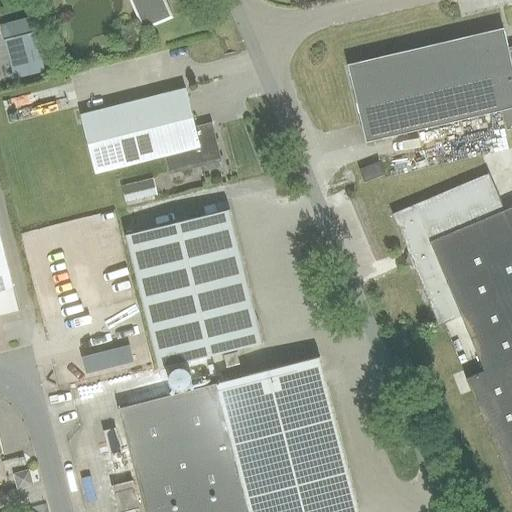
[(131,0),(144,28),(170,17),(162,0),(131,0)]
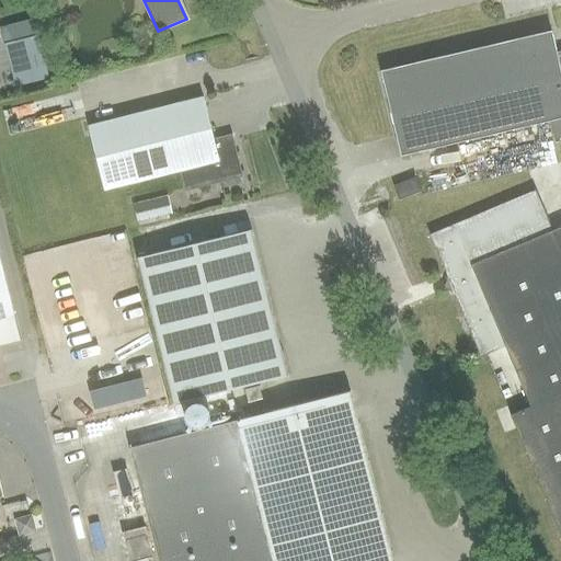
[(556,142),(560,141),(560,50),(557,53),(551,32),(381,71),(401,157),(550,122),(556,142)]
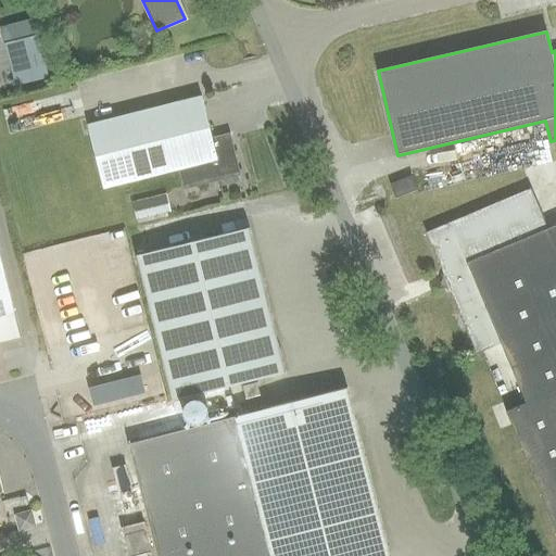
[(14,74),(17,87),(47,79),(45,66),(14,74)]
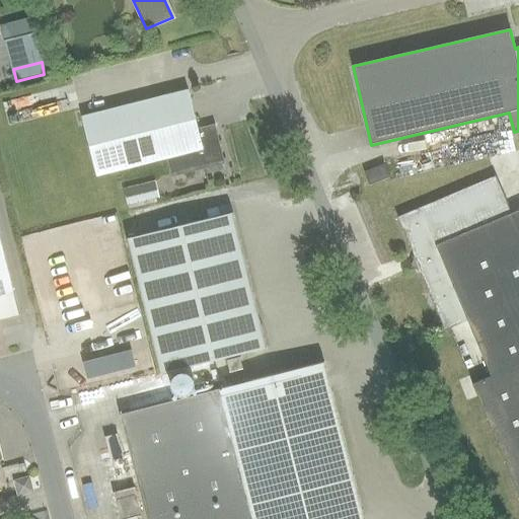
[(225,164),(216,128),(215,125),(198,129),(188,90),(81,117),(96,176),(166,159),(171,177),(225,164)]
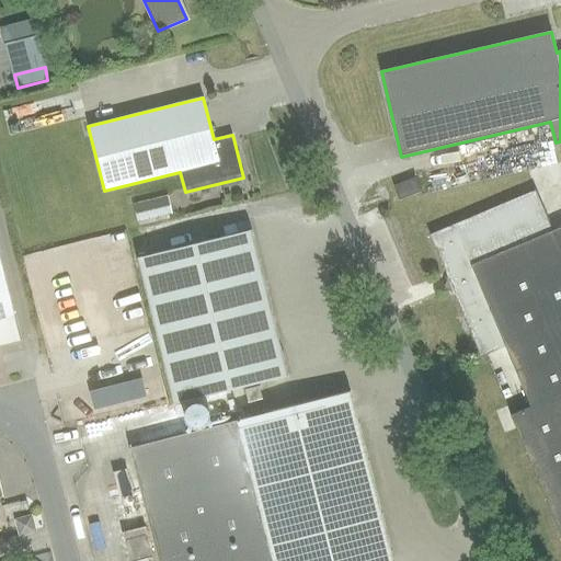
[(399,201),(421,193),(415,178),(393,186),(399,201)]
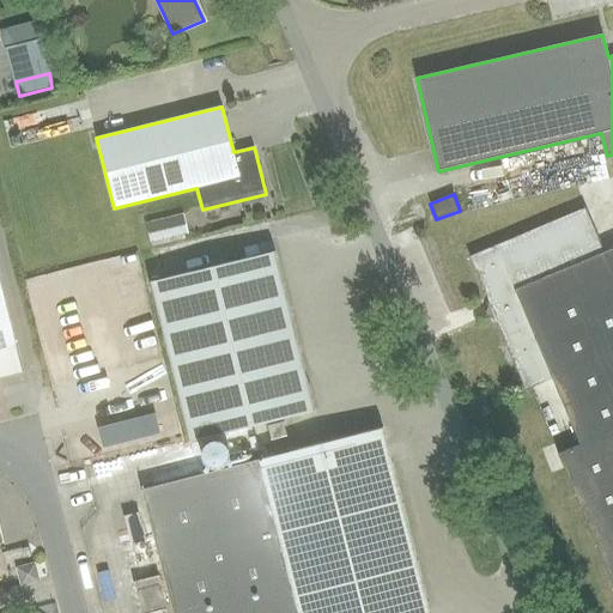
[(584,208),(468,256),(490,305),(485,315),(495,319),(499,332),(527,320),(514,287),(604,252),(584,208)]
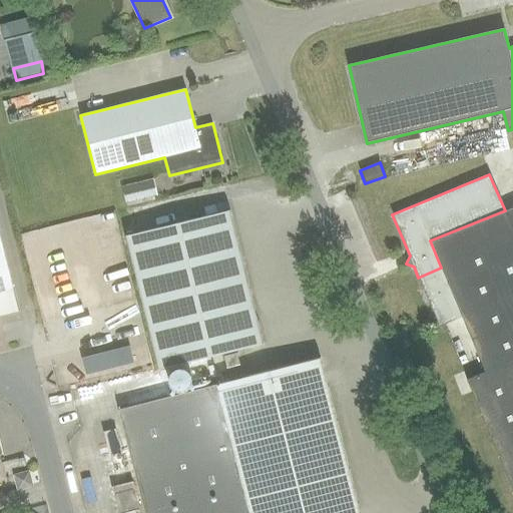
[(156,195),(152,179),(121,186),(125,203),(156,195)]
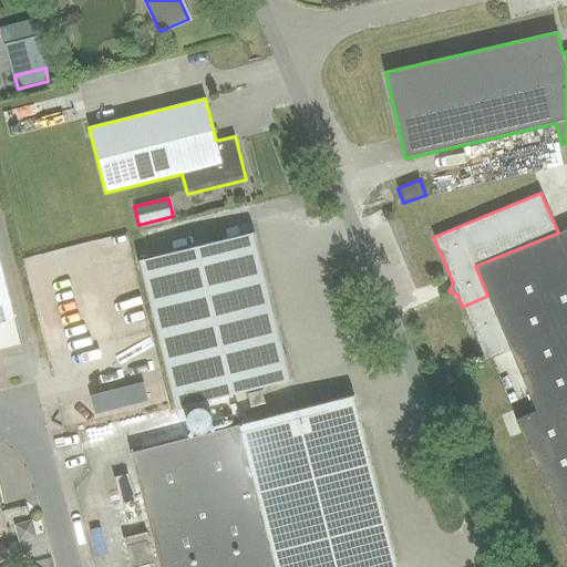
[(566,228),(558,233),(475,266),(487,296),(511,351),(536,411),(515,420),(566,543),(566,228)]
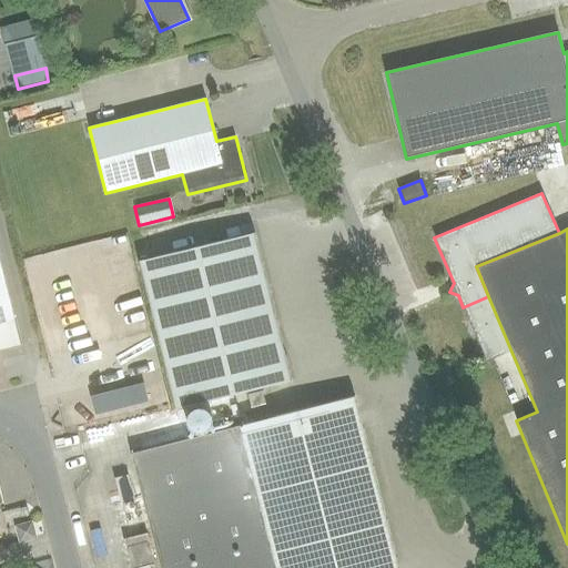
[(168,379),(283,351),(254,233),(139,262),(168,379)]
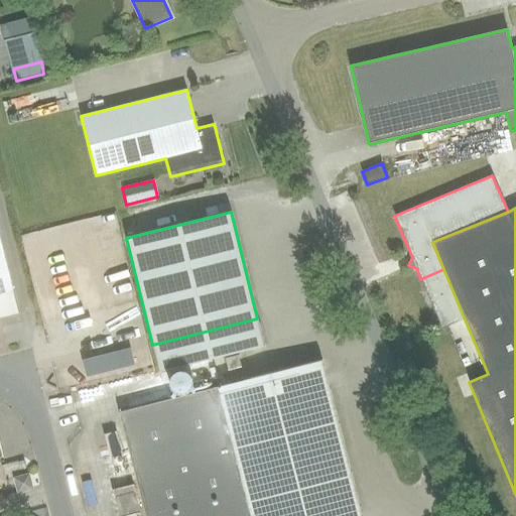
[(0,317),(19,313),(0,239),(0,317)]
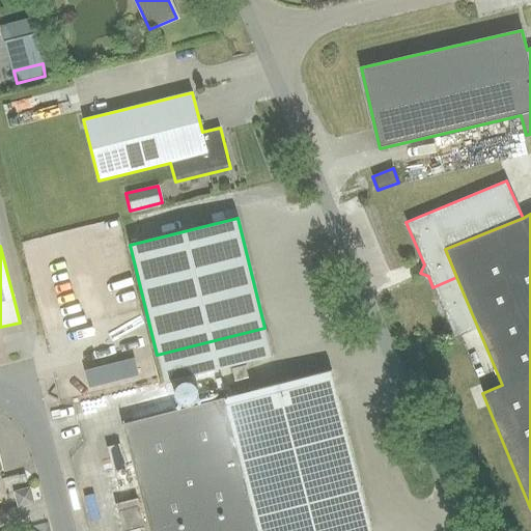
[(455,338),(478,329),(456,277),(432,287),(455,338)]
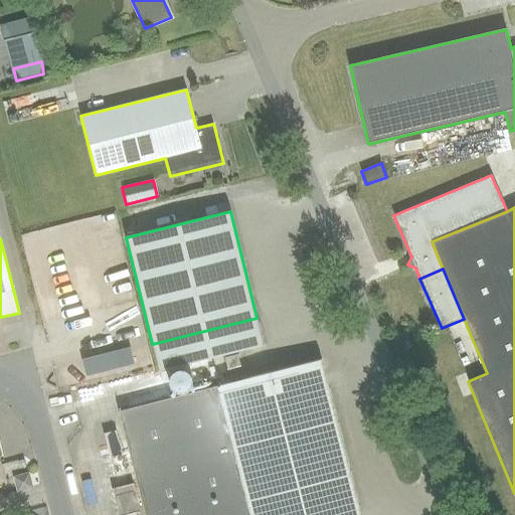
[(263,345),(256,318),(152,344),(159,371),(263,345)]
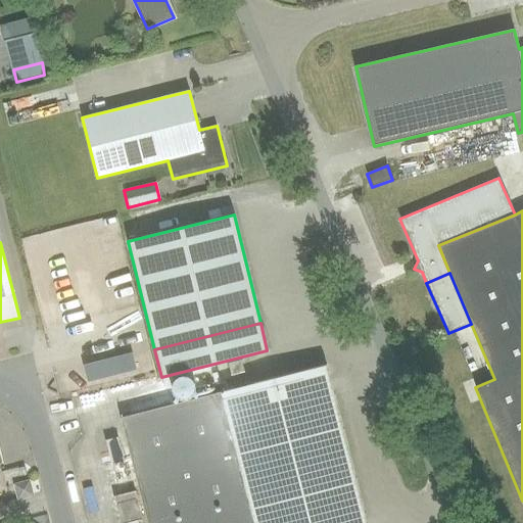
[(235,387),(247,384),(241,361),(229,364),(235,387)]
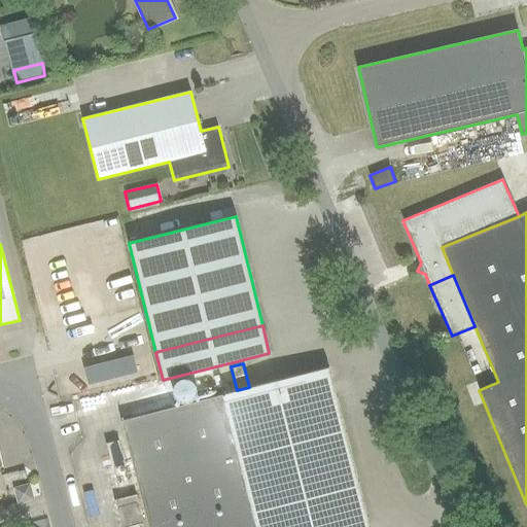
[(369,526),(328,369),(222,395),(121,421),(148,526),(369,526)]
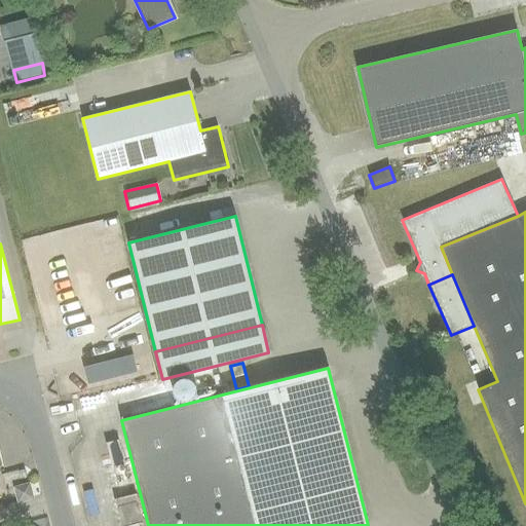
[(114,499),(120,525),(128,525),(144,522),(137,494),(114,499)]
